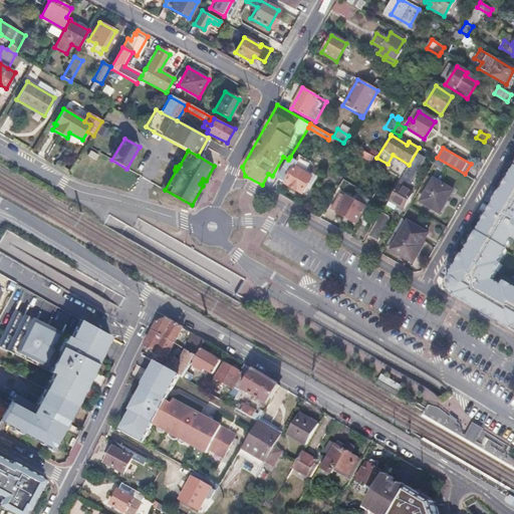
[(362,151),(359,156),(387,171),(390,166),(388,164),(376,158),(362,151)]
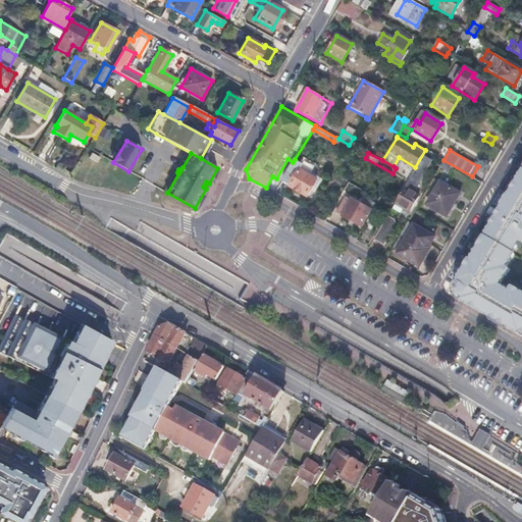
[(96,163),(99,158),(91,154),(88,158),(96,163)]
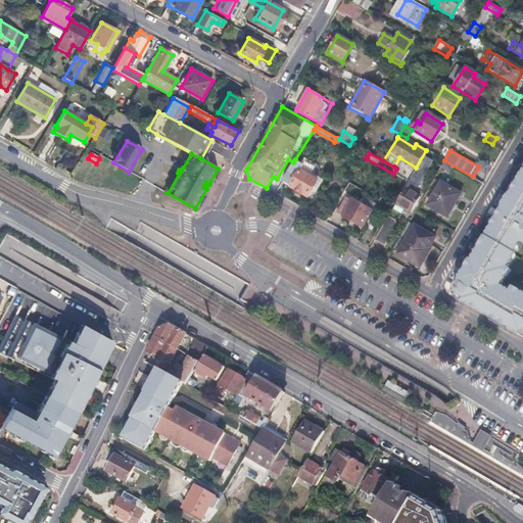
[(317,164),(312,162),(304,158),(301,163),(295,159),(293,162),(291,165),(282,182),(307,197),(318,181),(311,177),(317,164)]
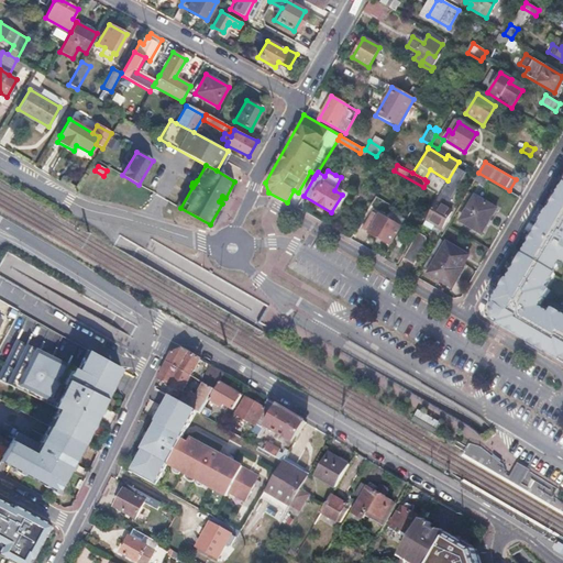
[(457,186),(448,180),(426,219),(441,228),(445,220),(439,217),(457,186)]
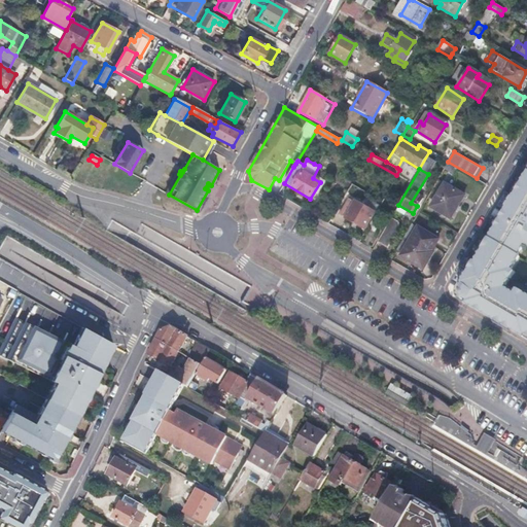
[(526,172),(459,287),(460,293),(462,301),(526,339),(526,294),(502,279),(525,242),(526,243),(526,172)]
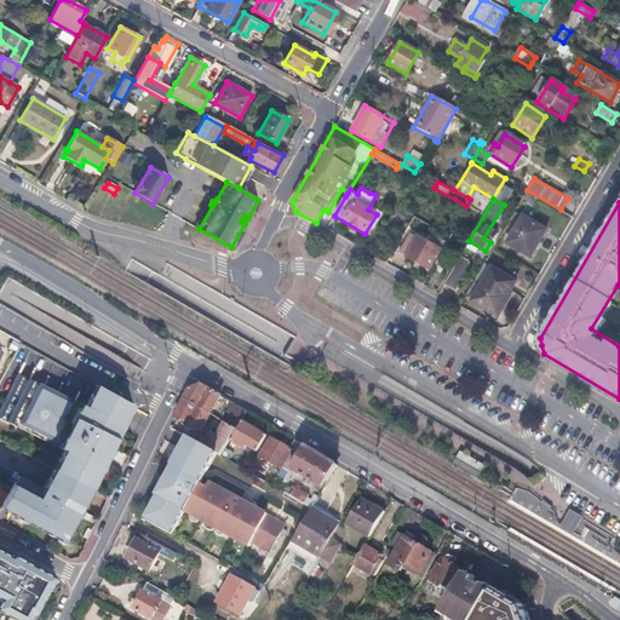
[(546,229),(522,214),(506,244),(529,257),(546,229)]
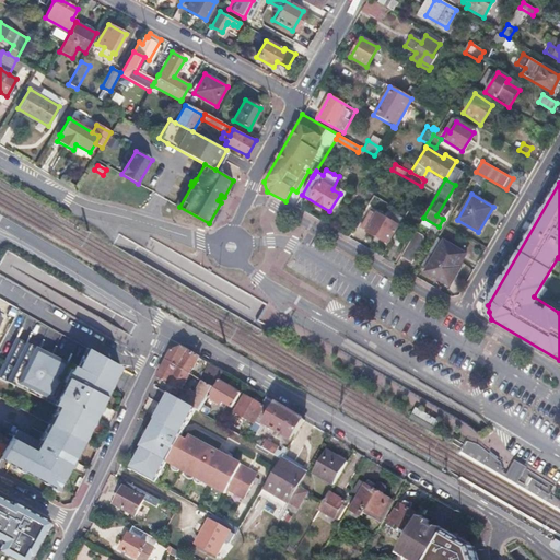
[(370,211),(360,228),(386,243),(397,225),(376,213),(375,214),(370,211)]
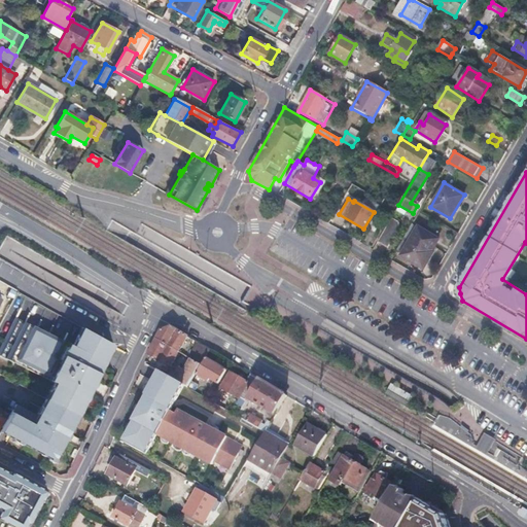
[(423,215),(418,212),(395,250),(401,254),(417,226),(423,215)]
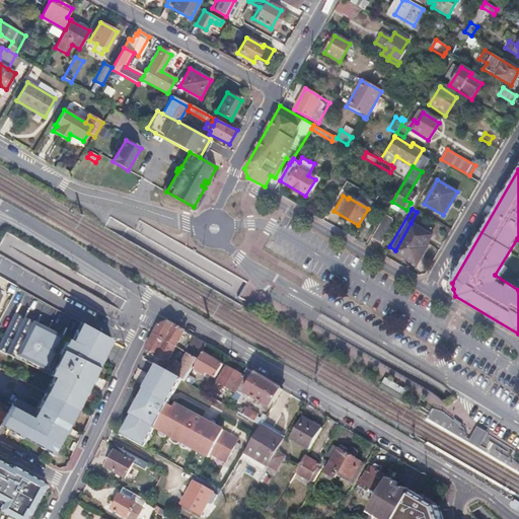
[(374,214),(369,211),(362,223),(367,226),(374,214)]
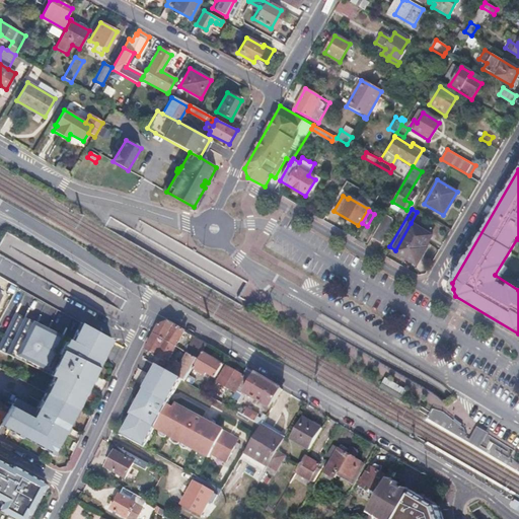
[(388,225),(380,221),(367,245),(377,251),(387,232),(388,225)]
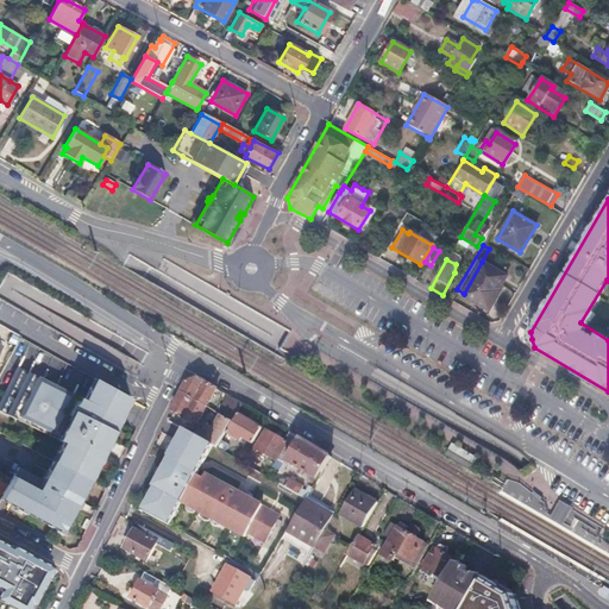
[(506,275),(482,262),(464,294),(477,301),(482,293),(493,299),(506,275)]
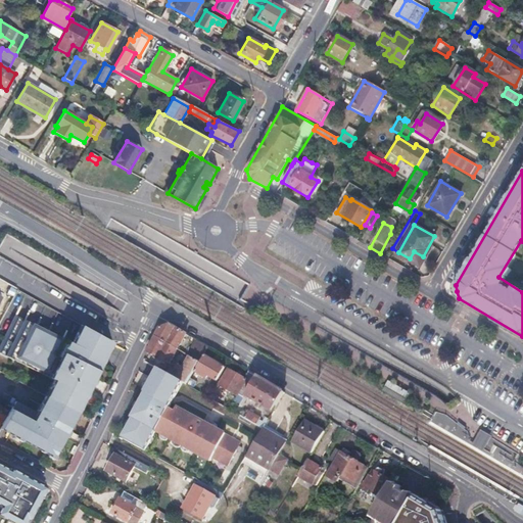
[(268,244),(263,253),(279,263),(284,253),(268,244)]
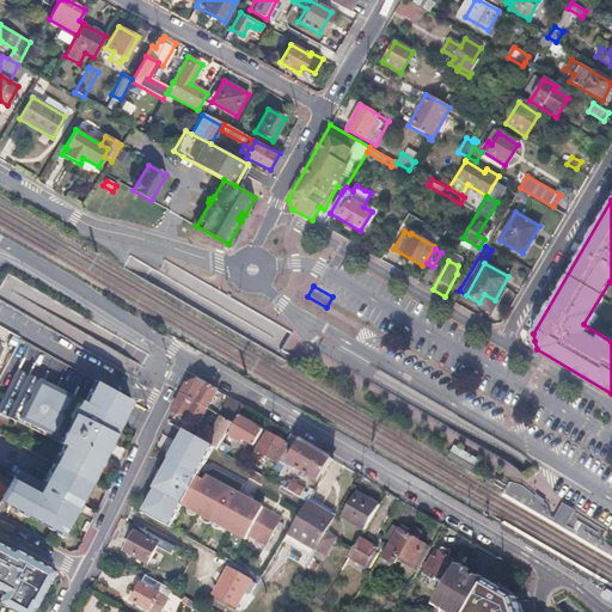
[(495,300),(484,294),(479,303),(490,308),(495,300)]
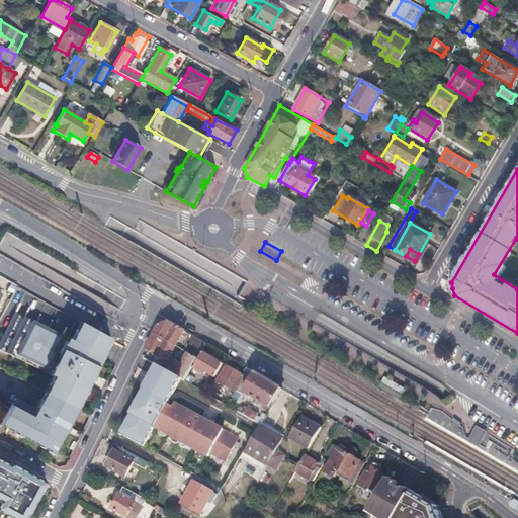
[(279,264),(296,273),(301,263),(284,255),(279,264)]
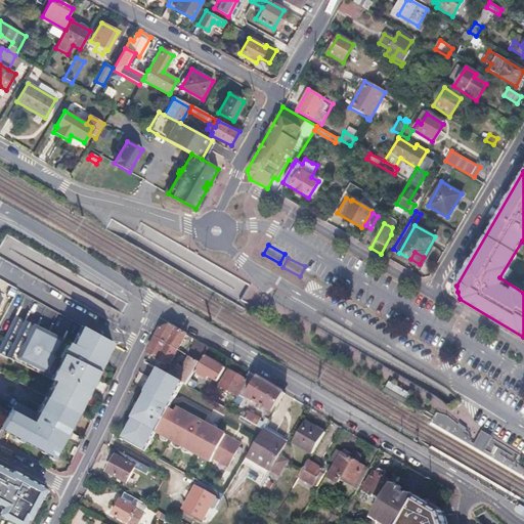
[(5,285),(3,290),(14,296),(16,291),(5,285)]
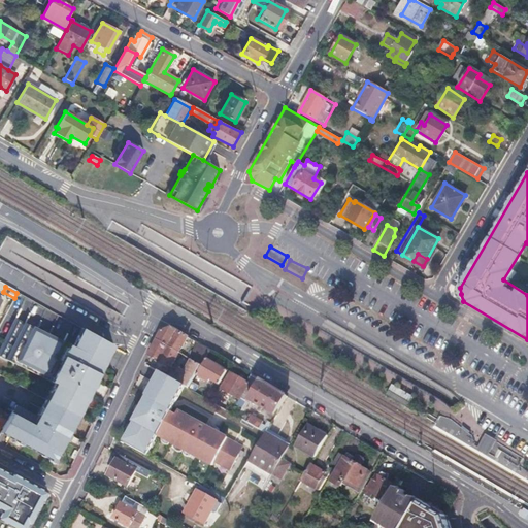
[(87,400),(113,347),(113,345),(84,330),(81,328),(72,347),(14,318),(6,335),(0,347),(0,356),(26,369),(28,365),(34,367),(31,372),(44,378),(46,375),(53,377),(54,384),(50,393),(52,395),(48,401),(78,417),(87,400)]
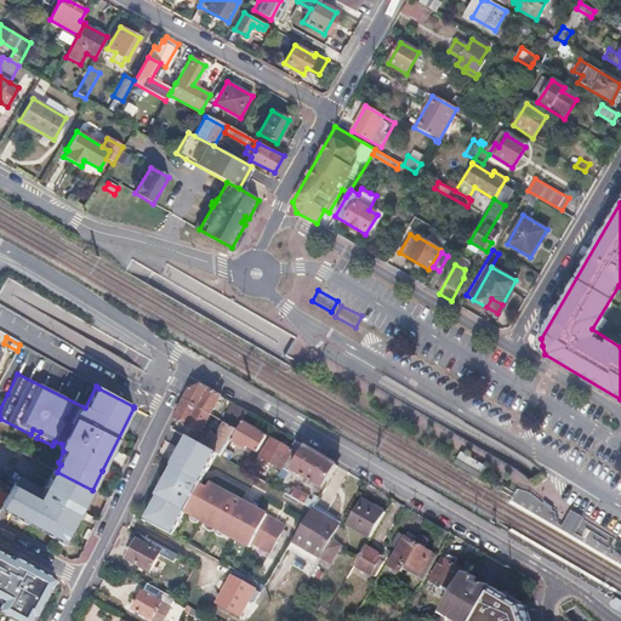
[(189,391),(184,400),(210,416),(221,398),(210,392),(201,387),(189,391)]
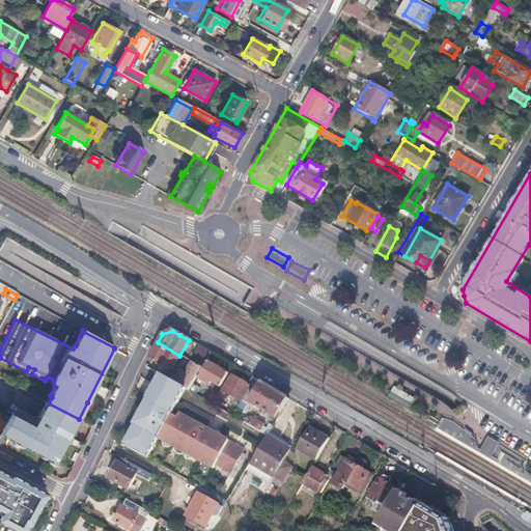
[(158,342),(149,358),(154,360),(171,370),(173,367),(179,356),(158,342)]
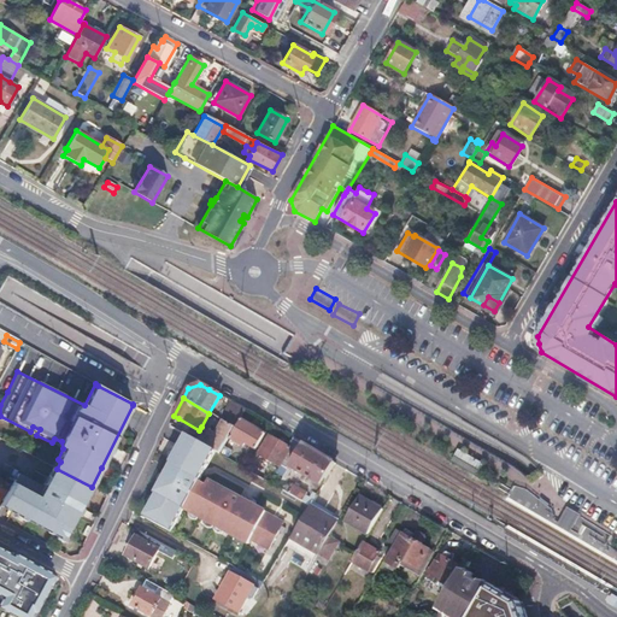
[(246,411),(230,403),(221,419),(224,422),(223,423),(235,430),(240,421),(246,411)]
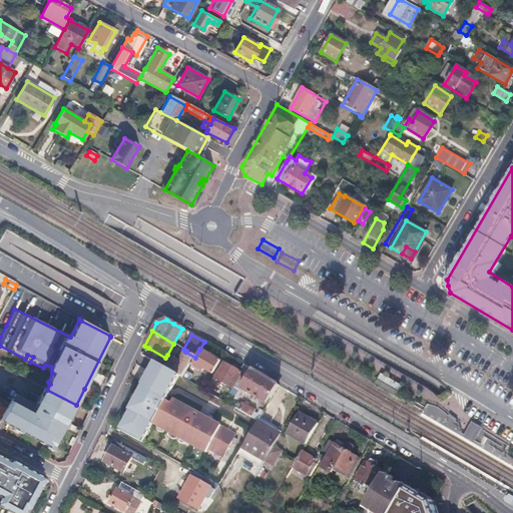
[(148,348),(144,357),(154,363),(167,370),(174,359),(172,358),(167,355),(165,358),(148,348)]
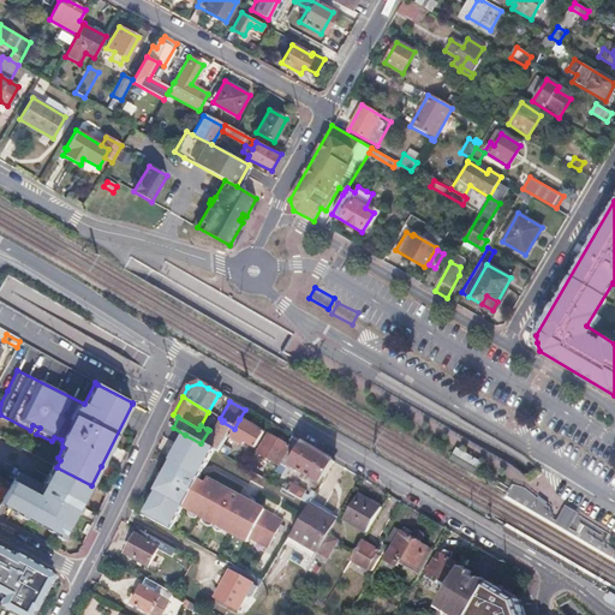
[(207,429),(209,430),(201,443),(214,451),(220,454),(221,451),(234,429),(222,422),(221,422),(220,424),(212,419),(207,429)]
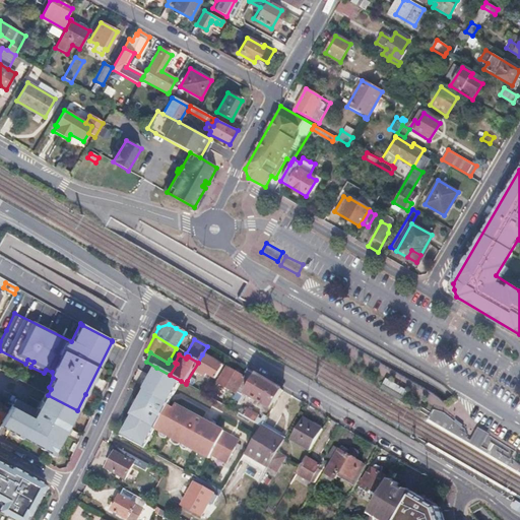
[(202,354),(198,363),(187,381),(190,382),(196,372),(205,377),(207,375),(214,379),(222,366),(202,354)]
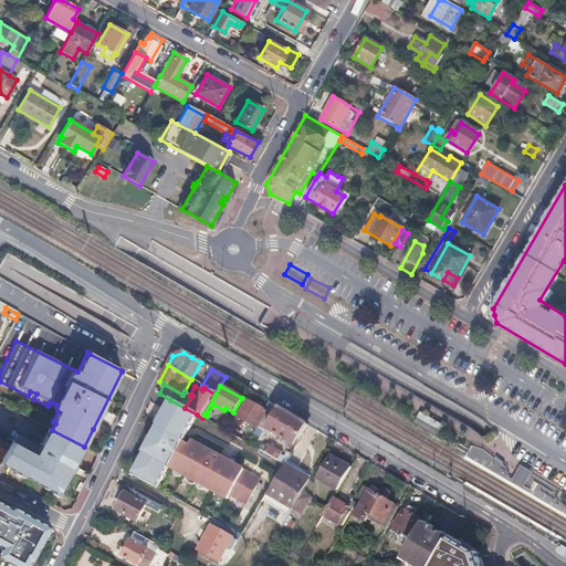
[(158,423),(157,427),(149,441),(180,460),(191,442),(189,441),(186,446),(180,442),(197,415),(185,408),(170,400),(161,417),(167,420),(163,426),(158,423)]
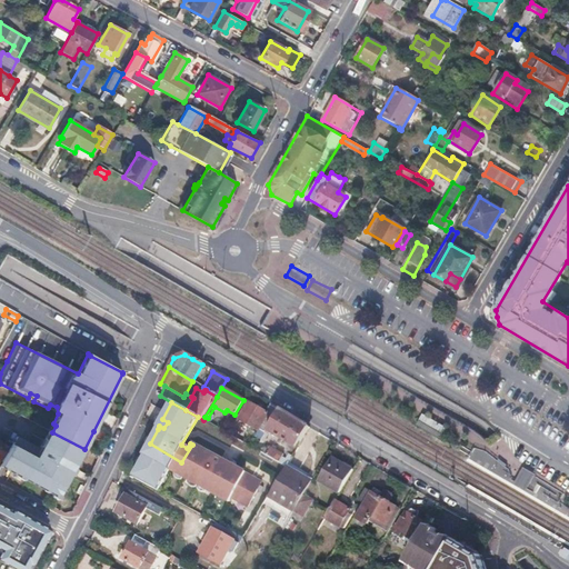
[(265,412),(248,403),(238,420),(259,432),(260,430),(265,433),(266,431),(279,410),(272,410),(265,412)]
